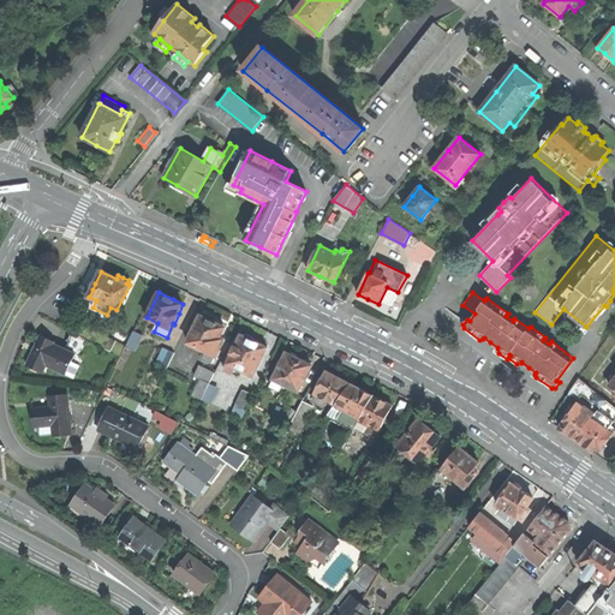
[(207,352),(216,357),(225,339),(220,336),(225,327),(224,327),(225,326),(224,323),(220,321),(216,320),(214,321),(214,322),(201,316),(187,342),(207,352)]
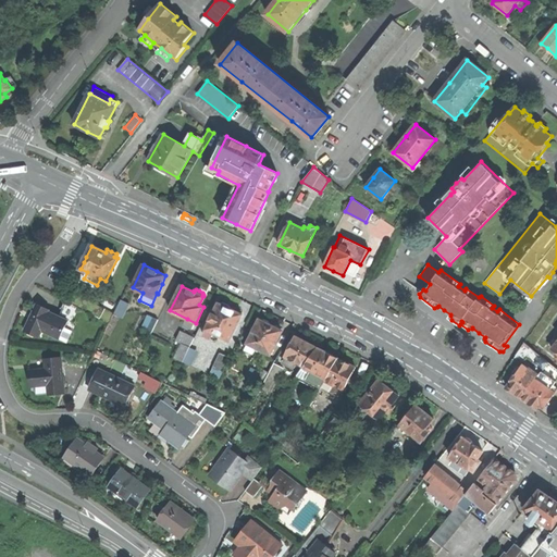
[(75,314),(75,313),(78,307),(71,304),(64,300),(61,307),(63,308),(75,314)]
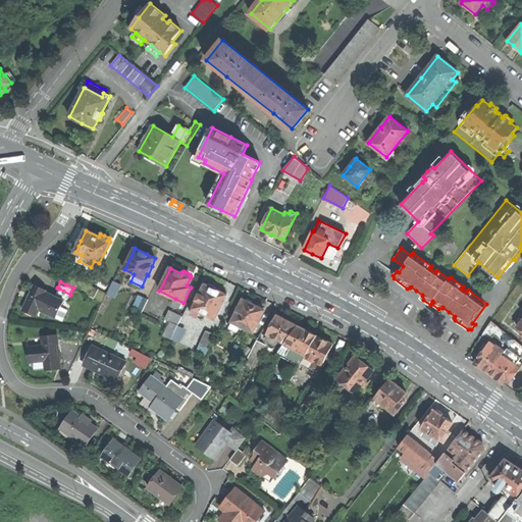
[(113,297),(115,298),(121,285),(113,281),(107,294),(113,297)]
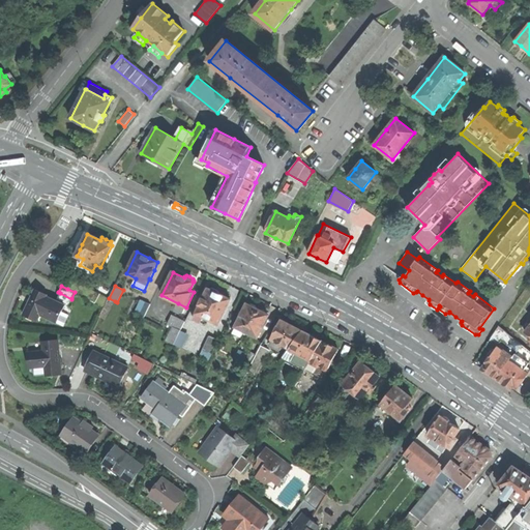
[(201,305),(197,314),(204,317),(218,324),(231,299),(219,294),(219,293),(217,291),(212,288),(209,289),(209,290),(208,289),(203,299),(203,298),(200,304),(201,305)]
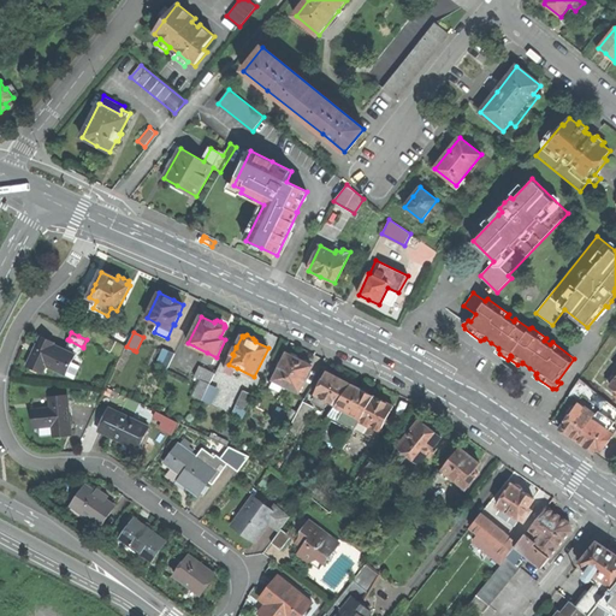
[(72,361),(76,355),(66,349),(55,344),(55,343),(43,337),(35,354),(29,366),(45,374),(48,367),(65,375),(67,373),(72,361)]
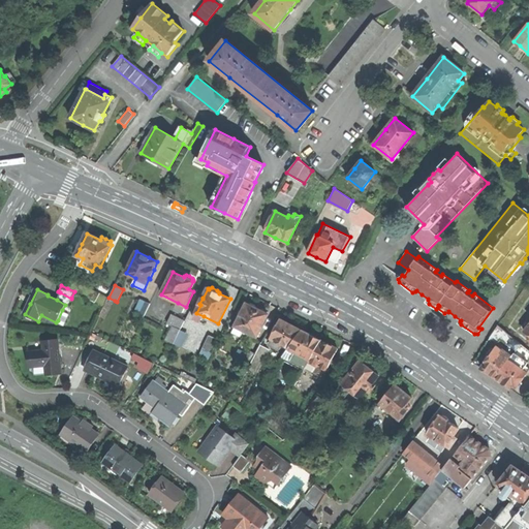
[(74,299),(71,298),(71,299),(60,292),(57,300),(65,305),(69,307),(74,299)]
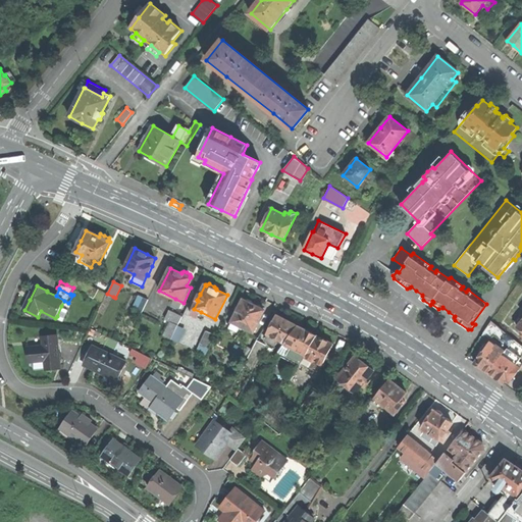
[(106,297),(97,292),(94,298),(103,303),(106,297)]
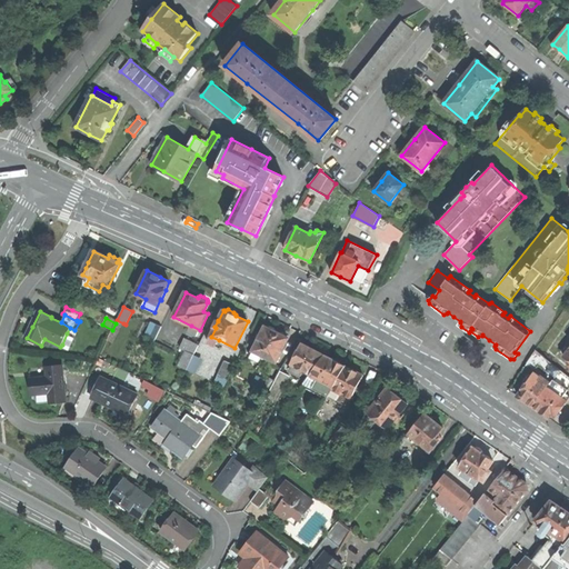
[(107,340),(113,342),(123,323),(117,320),(116,323),(112,330),(107,340)]
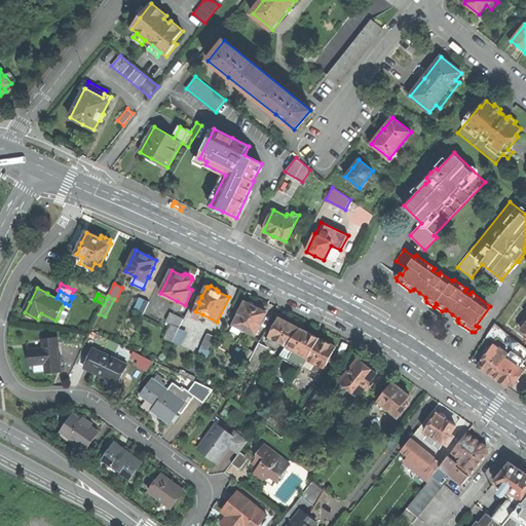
[(149,302),(141,298),(135,311),(143,315),(149,302)]
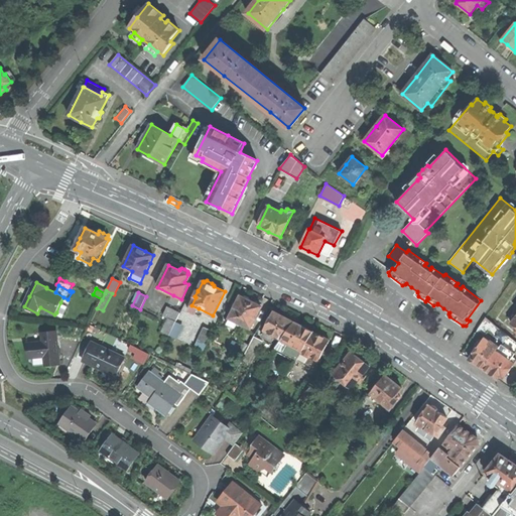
[(178,304),(181,299),(173,295),(170,300),(178,304)]
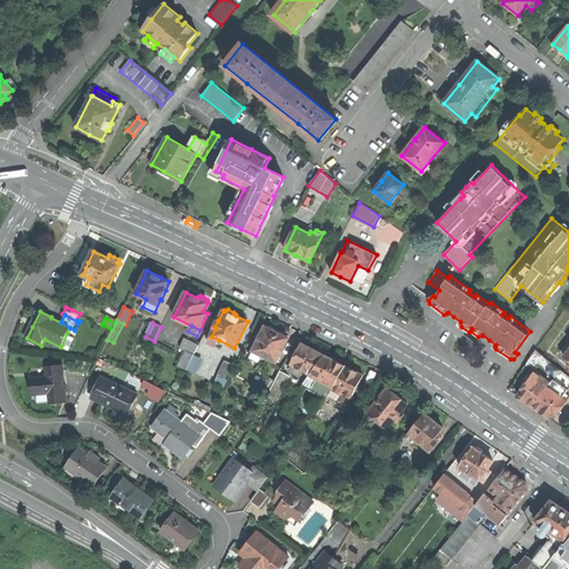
[(262,356),(277,362),(288,338),(276,332),(276,331),(275,329),(272,328),(270,327),(268,328),(266,327),(261,335),(258,333),(255,341),(258,342),(250,358),(259,362),(262,356)]
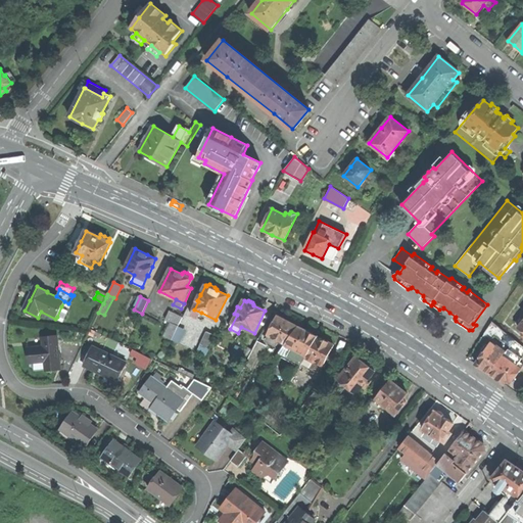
[(69,311),(61,306),(57,317),(64,320),(69,311)]
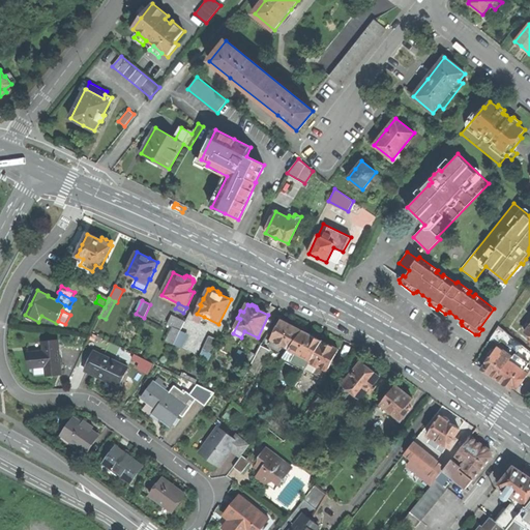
[(201,323),(204,317),(197,314),(194,319),(201,323)]
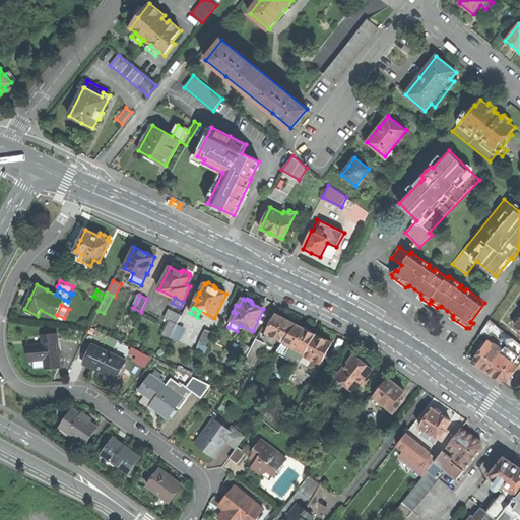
[(169,310),(165,318),(171,321),(164,334),(171,338),(182,316),(169,310)]
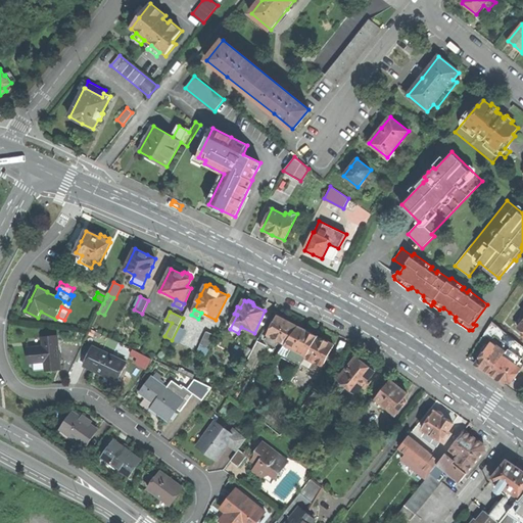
[(278,340),(285,344),(298,327),(288,321),(278,316),(268,335),(270,336),(268,340),(276,344),(278,340)]
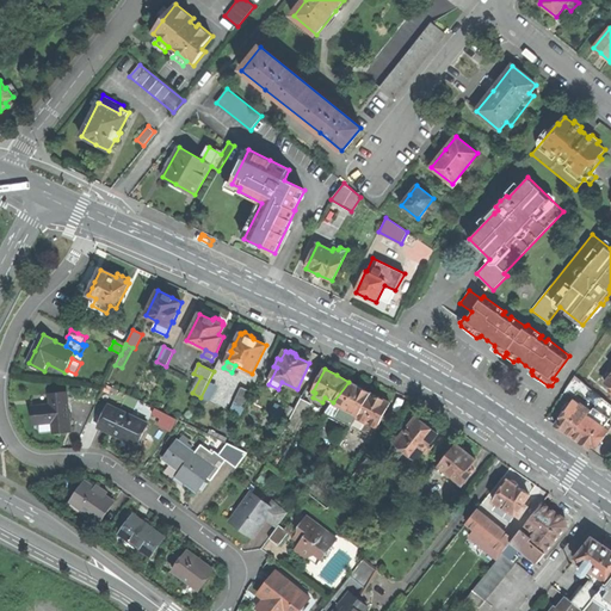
[(565,431),(573,437),(602,397),(578,378),(567,390),(575,396),(579,392),(590,400),(585,409),(580,406),(576,403),(574,407),(571,405),(556,426),(565,431)]
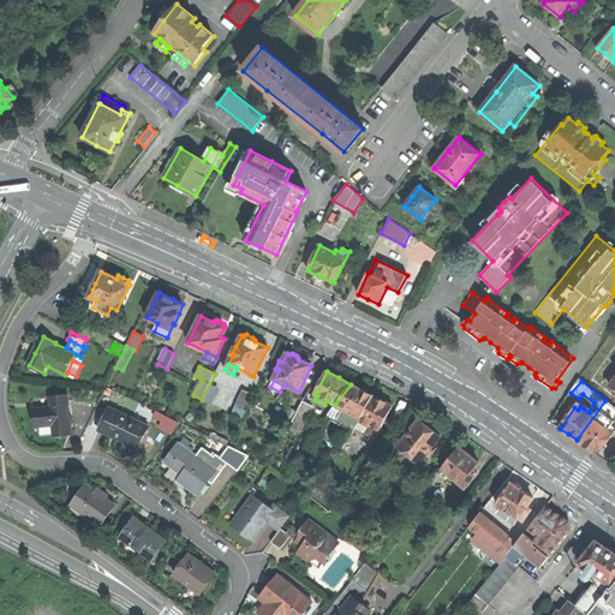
[(351,384),(335,405),(335,406),(360,421),(374,395),(362,389),(351,384)]
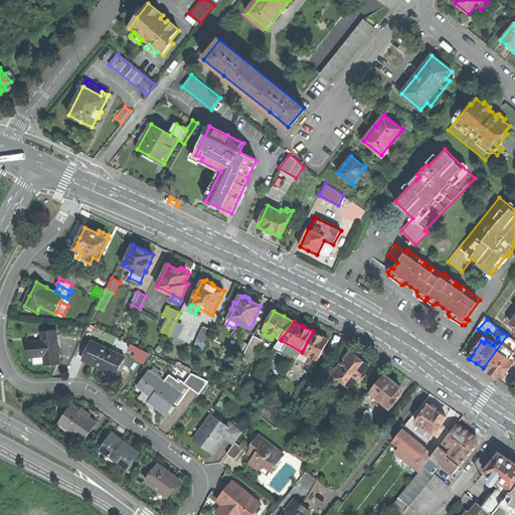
[(213,331),(204,326),(194,347),(203,351),(213,331)]
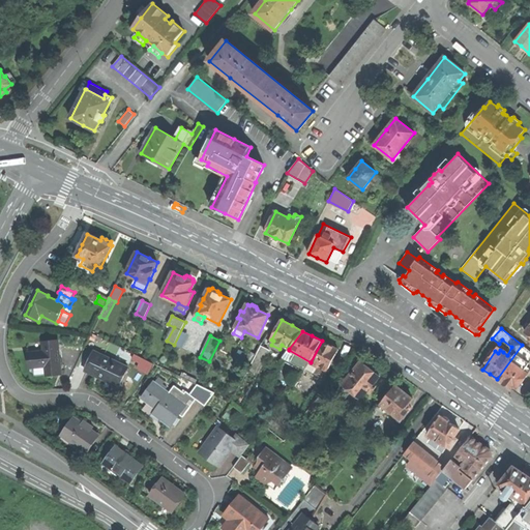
[(61,374),(58,341),(48,342),(48,349),(43,350),(45,351),(28,353),(29,361),(30,367),(46,365),(47,375),(61,374)]
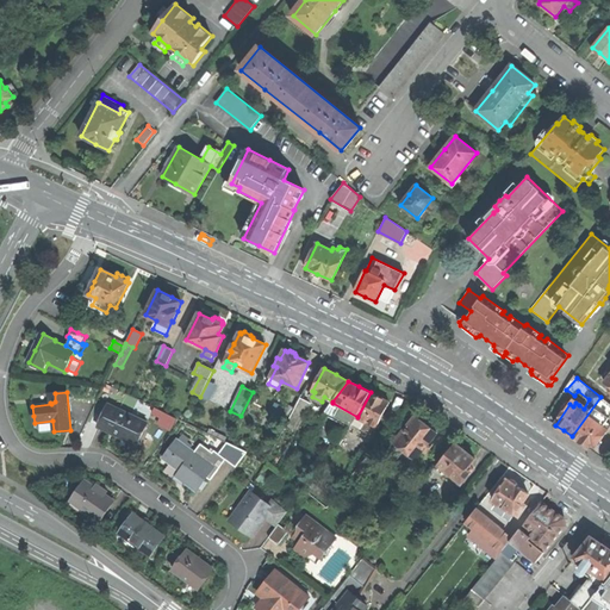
[(371,392),(358,417),(353,423),(349,427),(354,430),(356,425),(373,434),(381,418),(385,421),(387,416),(384,414),(390,403),(380,398),(371,392)]
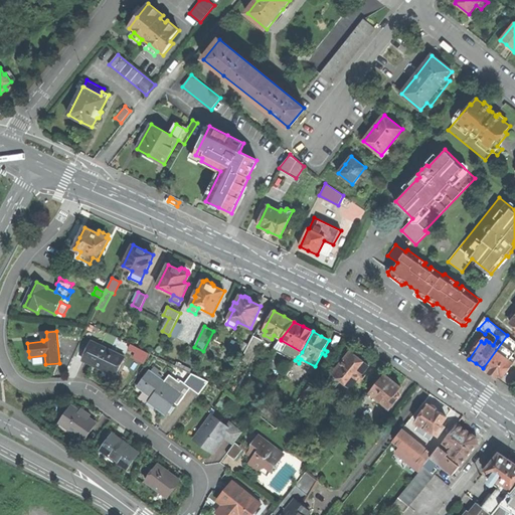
[(514,341),(507,335),(483,368),(489,373),(496,378),(499,375),(502,378),(514,360),(514,357),(512,356),(514,351),(514,341)]
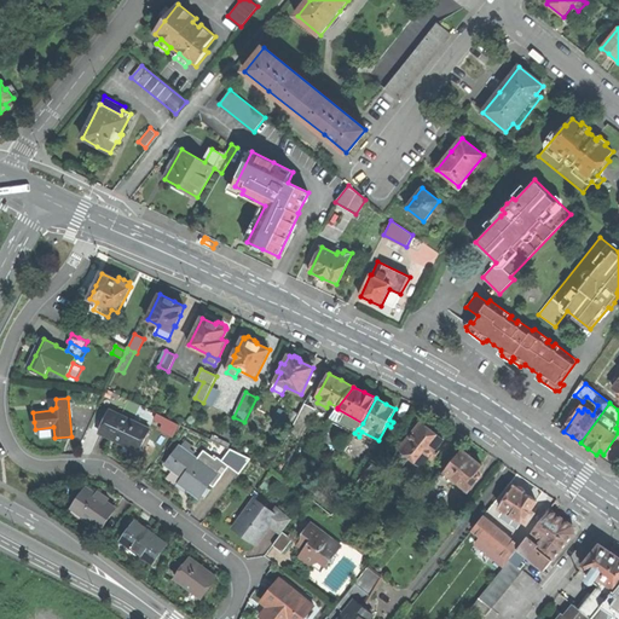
[(293,428),(302,433),(314,409),(305,404),(293,428)]
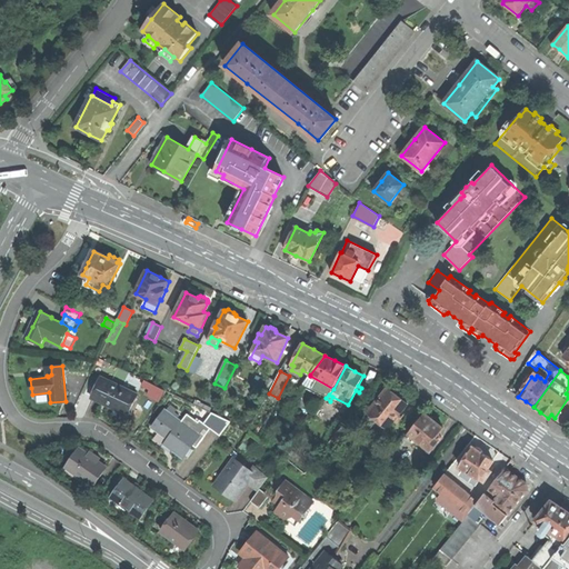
[(333,389),(310,376),(306,381),(329,395),(333,389)]
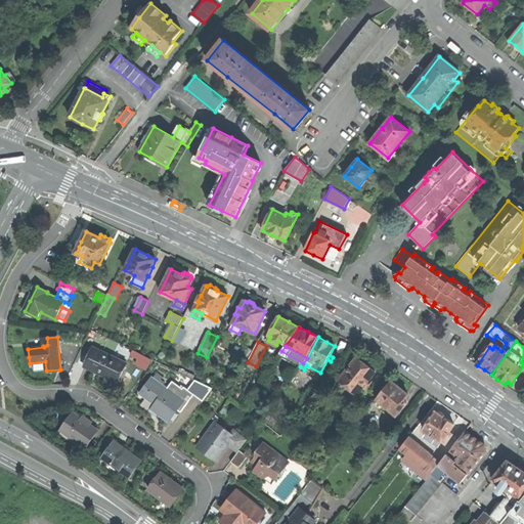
[(126,363),(93,348),(85,366),(99,374),(117,382),(126,363)]
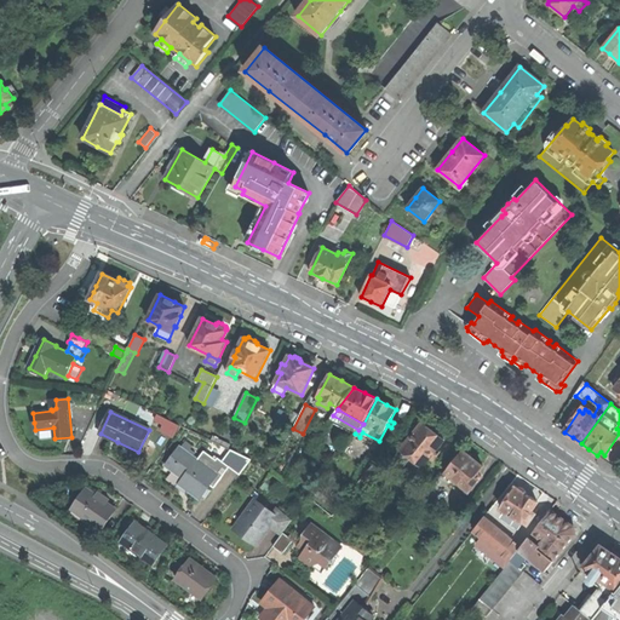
[(154,423),(176,435),(182,424),(159,412),(154,423)]
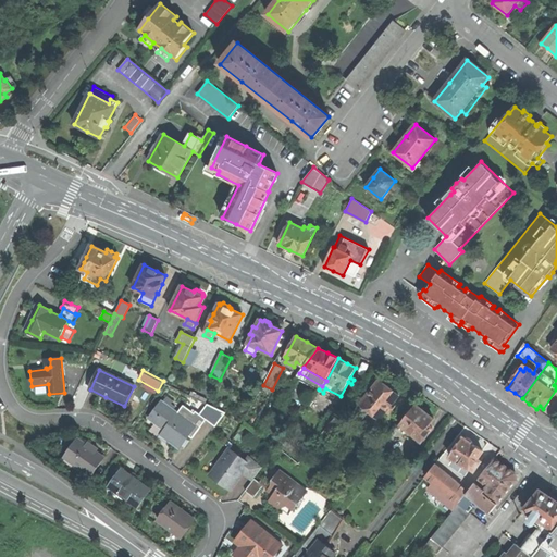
[(386,411),(390,413),(394,408),(391,406),(399,395),(391,387),(381,380),(354,412),(362,420),(370,411),(380,420),(386,411)]
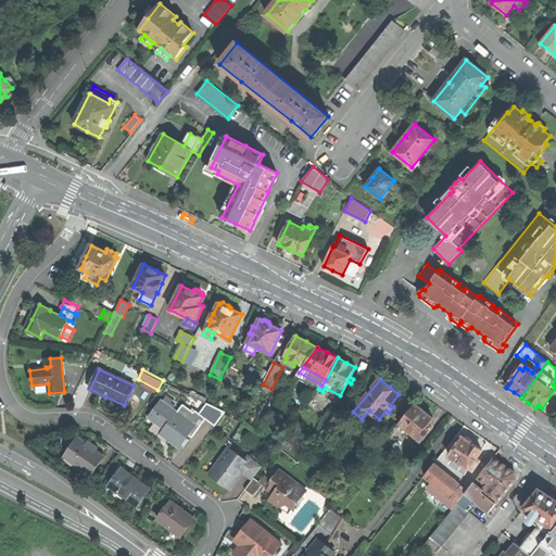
[(164,402),(171,406),(175,401),(168,396),(164,402)]
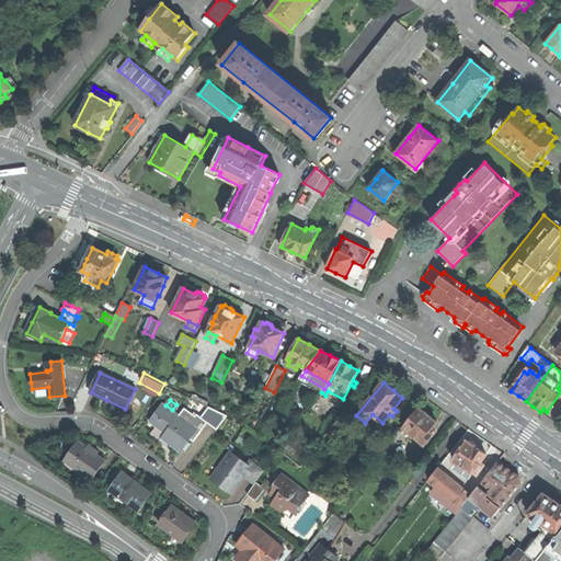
[(399,415),(407,423),(418,409),(409,402),(399,415)]
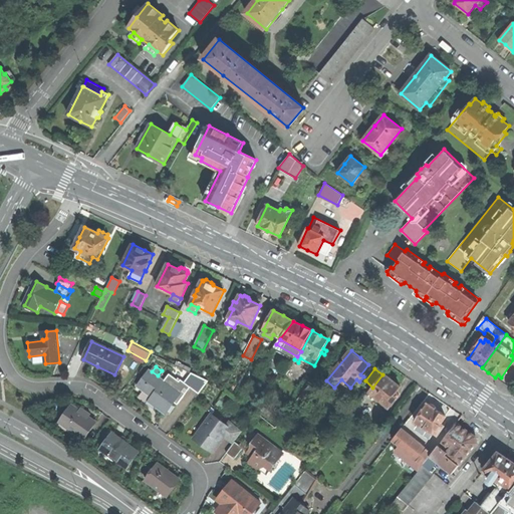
[(166,415),(175,402),(178,405),(184,396),(164,380),(158,375),(152,371),(149,370),(138,387),(152,397),(148,402),(156,408),(166,415)]
